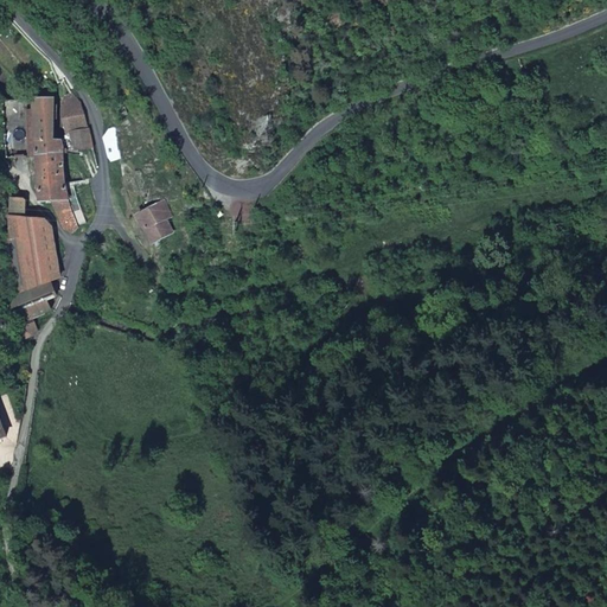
[(57,133),(53,95),(30,97),(34,154),(69,154),(65,141),(62,141),(59,133),(57,133)]
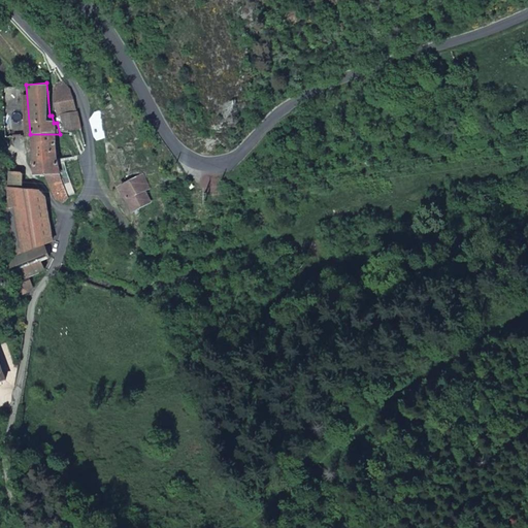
[(30,134),(26,85),(0,89),(0,119),(5,136),(30,134)]
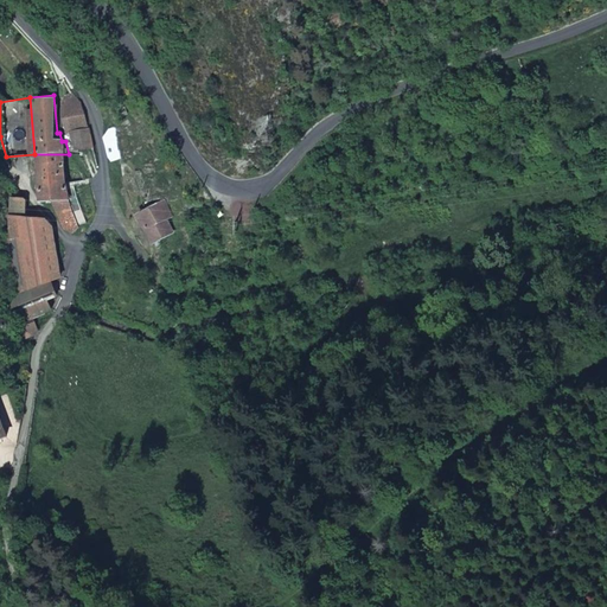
[(95,155),(80,104),(66,98),(63,98),(64,121),(75,142),(78,142),(84,158),(95,155)]
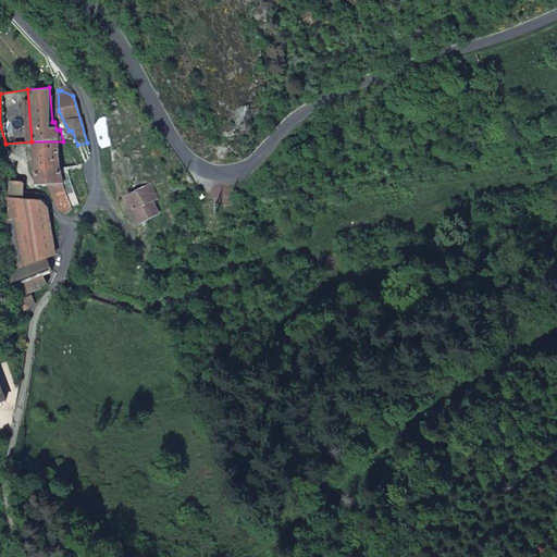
[(95,126),(99,145),(102,149),(111,146),(106,118),(99,119),(95,126)]
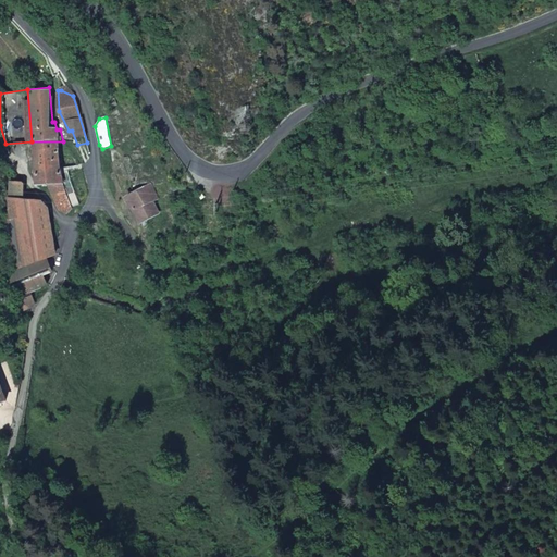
[(65,160),(65,152),(63,141),(32,141),(36,183),(46,183),(72,183),(65,160)]
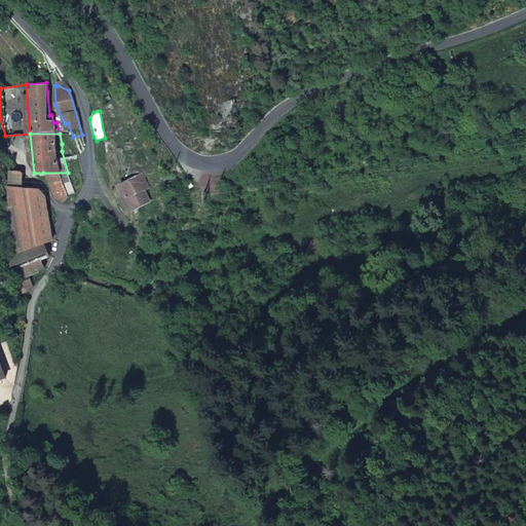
[(54,239),(46,196),(40,191),(24,187),(19,170),(9,172),(8,190),(10,190),(10,198),(6,199),(13,247),(9,248),(11,257),(5,259),(15,283),(13,284),(19,296),(32,291),(35,286),(31,276),(40,272),(43,267),(42,266),(44,265),(42,260),(51,253),(49,240),(54,239)]
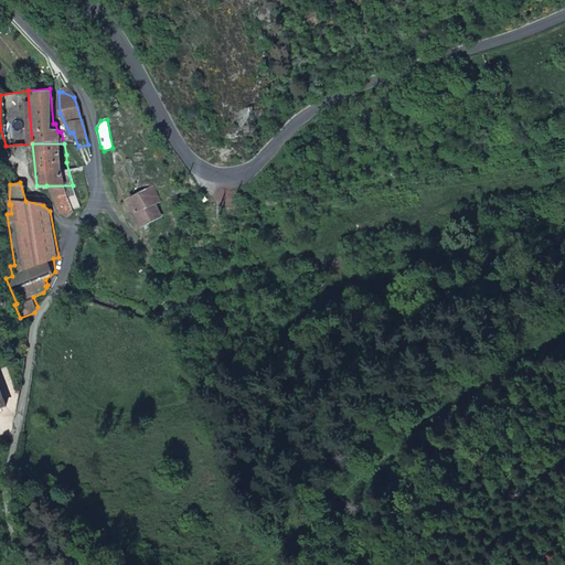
[(60,213),(66,217),(81,208),(76,194),(73,185),(46,185),(60,213)]
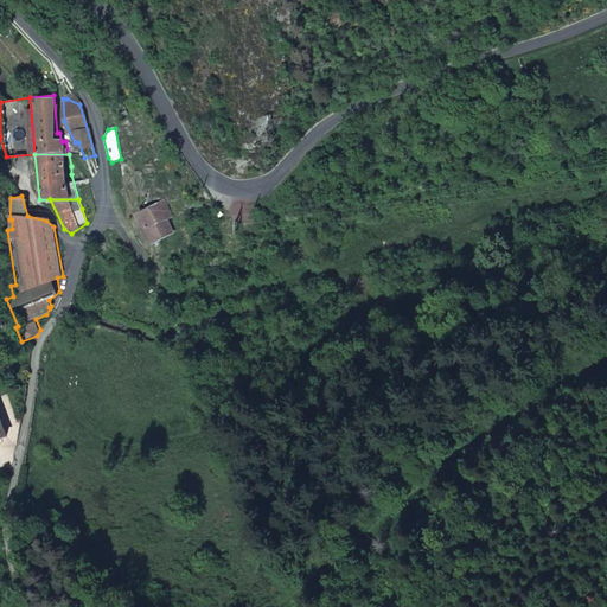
[(176,232),(170,221),(174,217),(165,199),(138,215),(155,244),(176,232)]
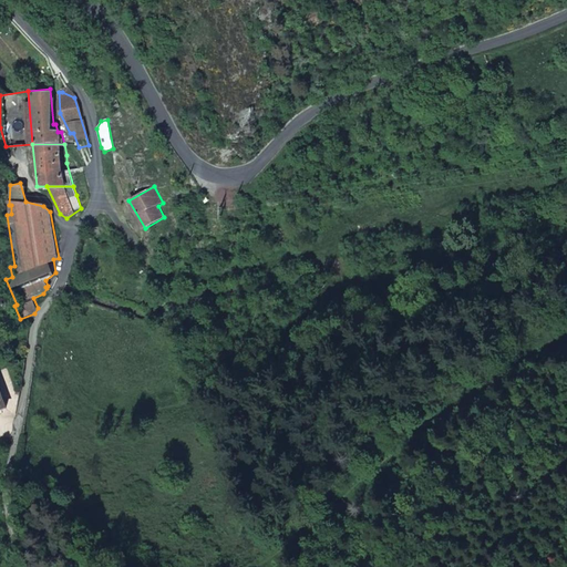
All buildings are outlined.
